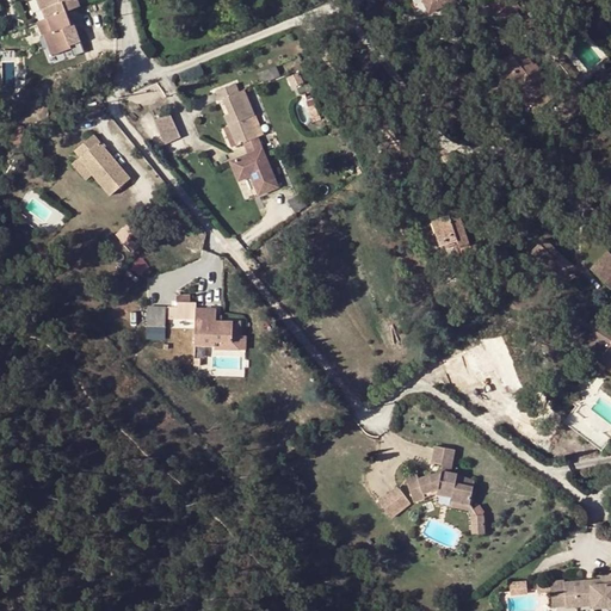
[(39,0),(36,0),(44,23),(48,20),(44,11),(39,0)]
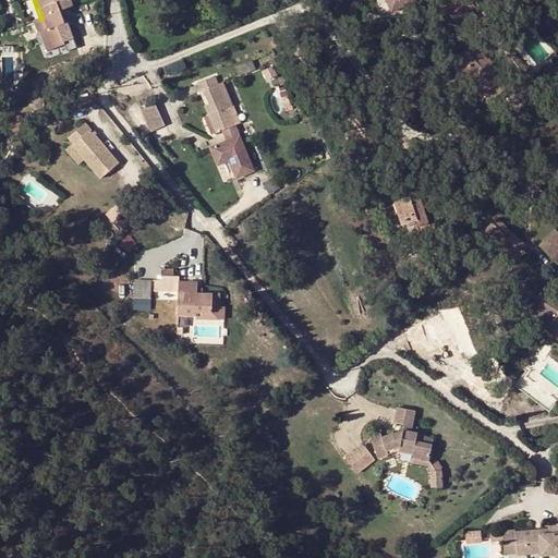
[(44,0),(36,0),(40,10),(47,8),(44,0)]
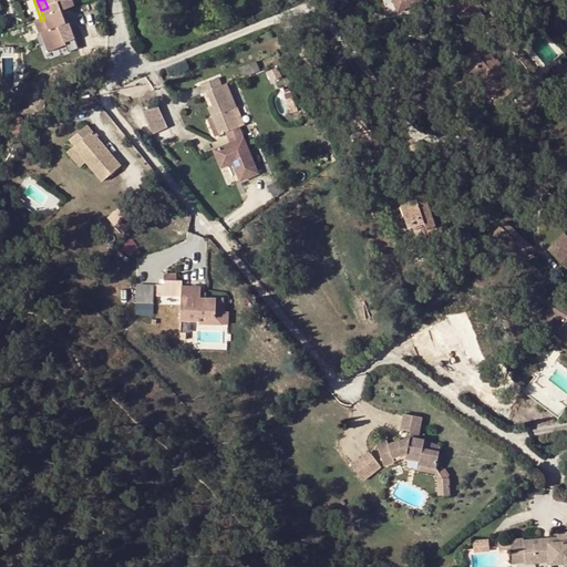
[(44,0),(48,8),(41,10),(44,19),(41,21),(38,22),(41,33),(47,32),(50,42),(53,42),(55,49),(68,44),(65,39),(74,35),(69,22),(68,23),(63,11),(75,6),(72,0),(44,0)]
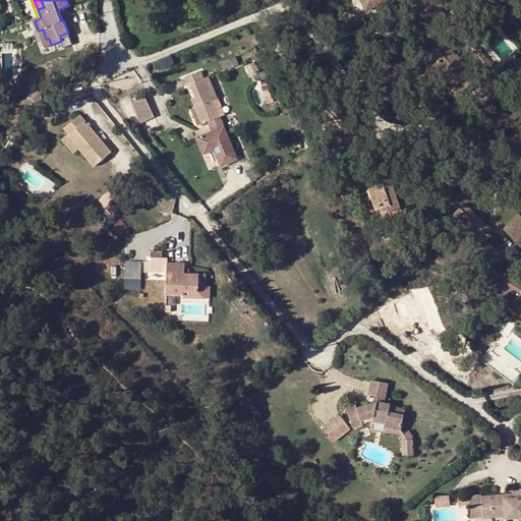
[(358,0),(363,10),(386,0),(358,0)]
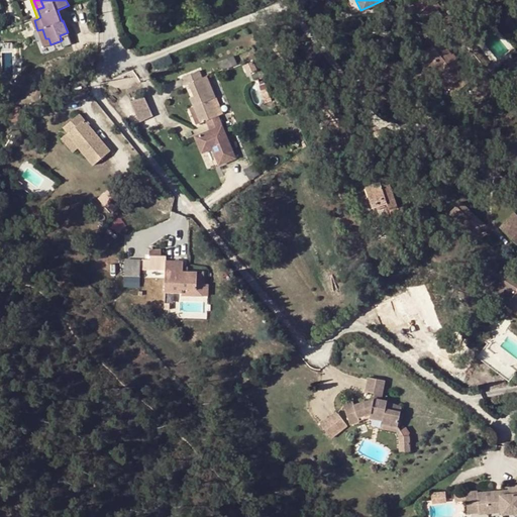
[(417,13),(422,19),(442,4),(438,0),(421,0),(425,5),(417,13)]
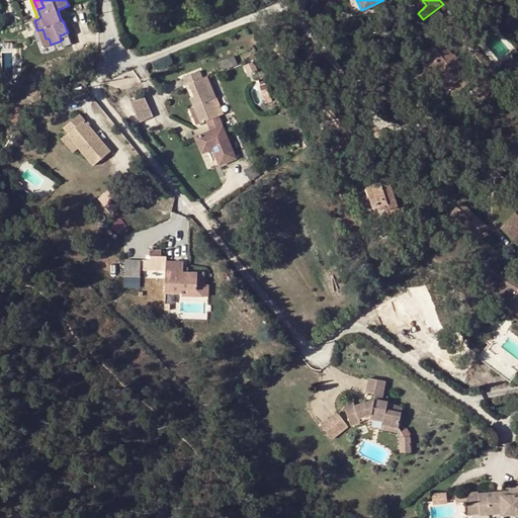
[(44,48),(51,45),(49,38),(46,38),(42,29),(37,30),(44,48)]
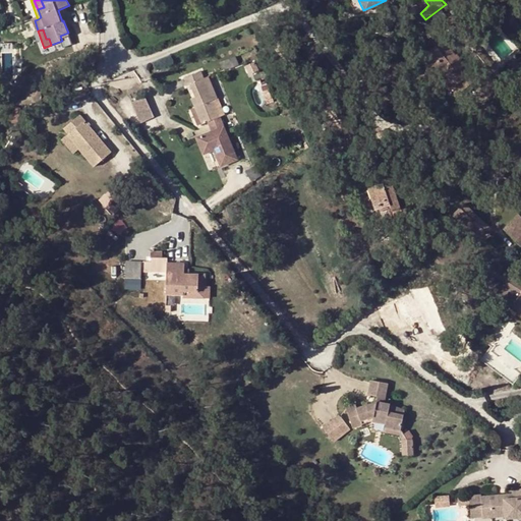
[(418,59),(426,69),(432,64),(443,77),(445,75),(454,87),(457,84),(471,73),(467,69),(465,70),(443,41),(432,48),(418,59)]
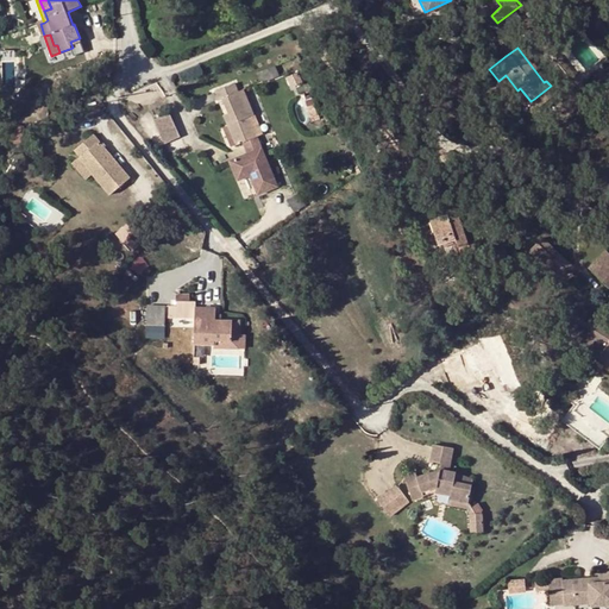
[(275,68),(259,74),(263,82),(278,76),(275,68)]
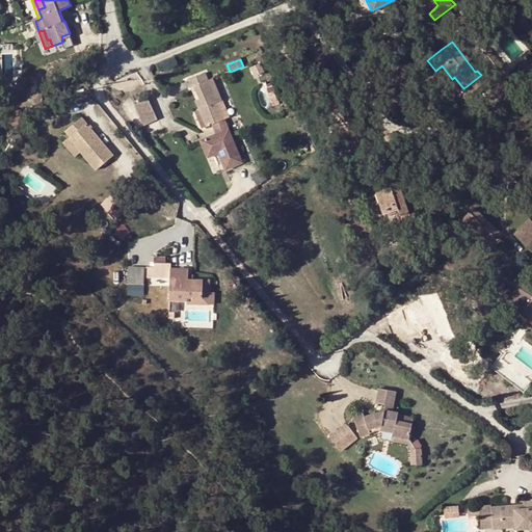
[(260,65),(251,69),(256,77),(263,73),(260,65)]
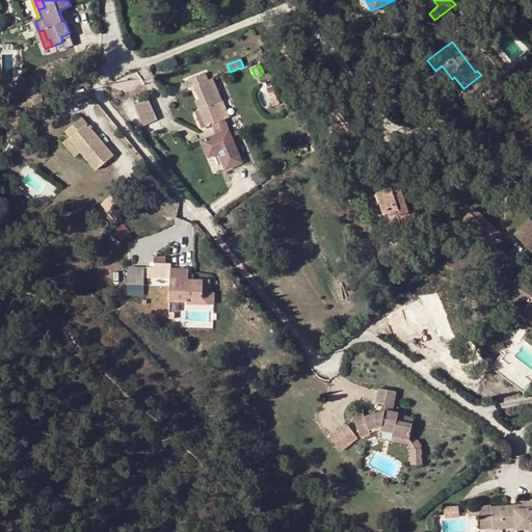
[(195,86),(201,99),(204,108),(200,110),(206,126),(211,124),(223,118),(217,103),(221,101),(213,79),(208,80),(205,74),(186,81),(189,88),(195,86)]
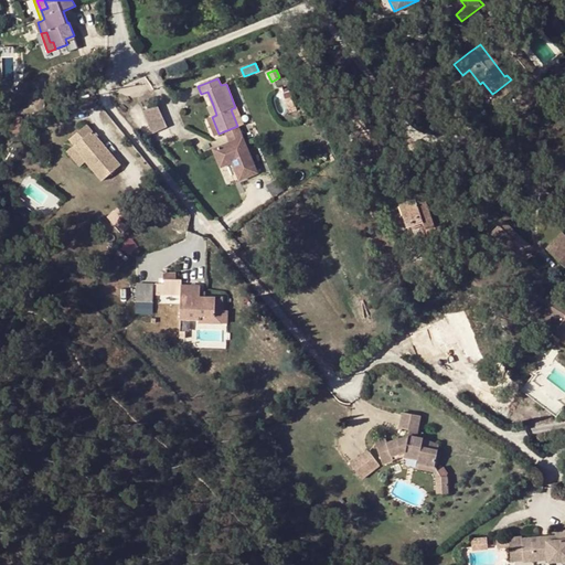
[(512,78),(511,80),(496,92),(501,98),(518,85),(512,78)]
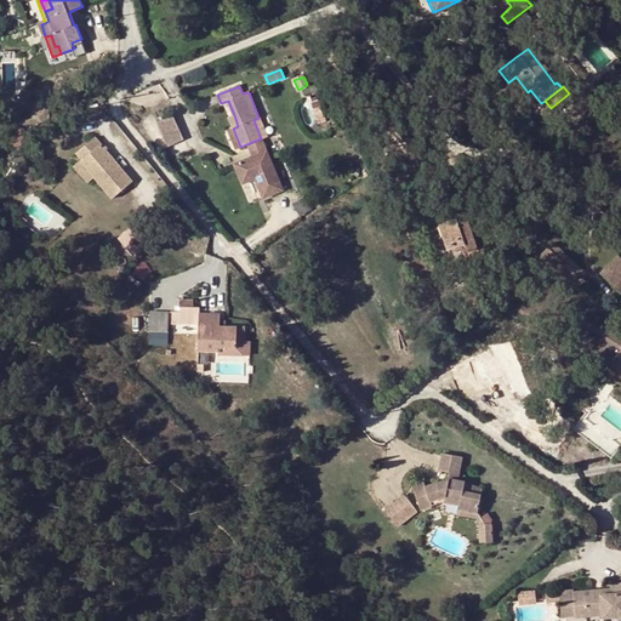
[(157,124),(160,131),(176,124),(172,117),(157,124)]
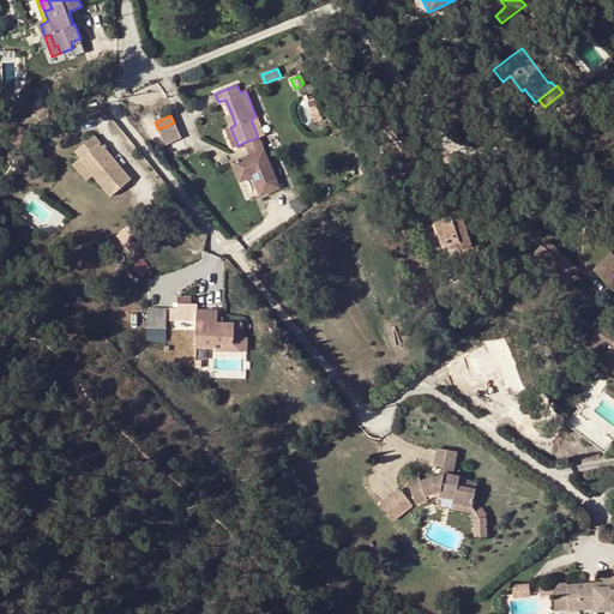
[(264,134),(256,116),(251,119),(258,137),(264,134)]
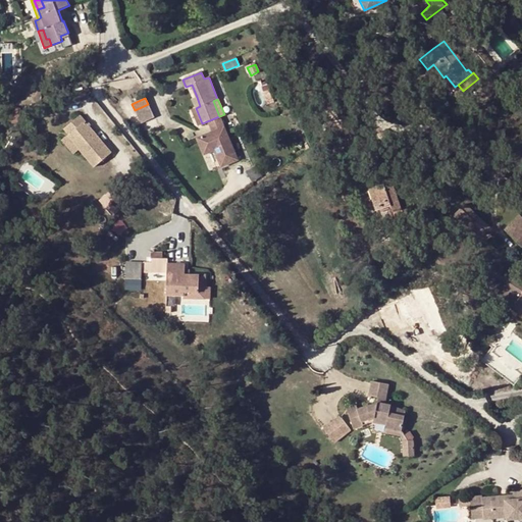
[(148,104),(135,110),(141,123),(154,117),(148,104)]
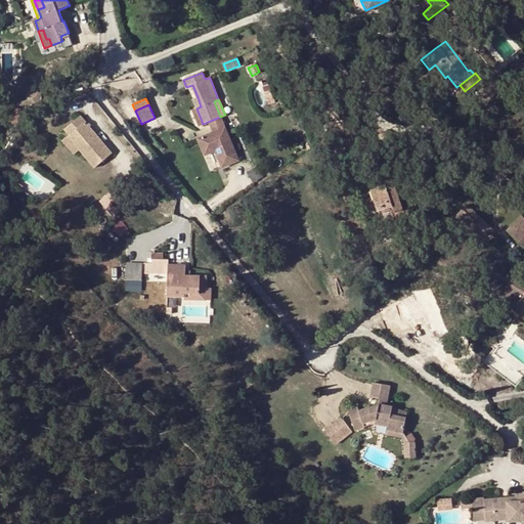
[(20,108),(11,107),(9,124),(18,125),(20,108)]
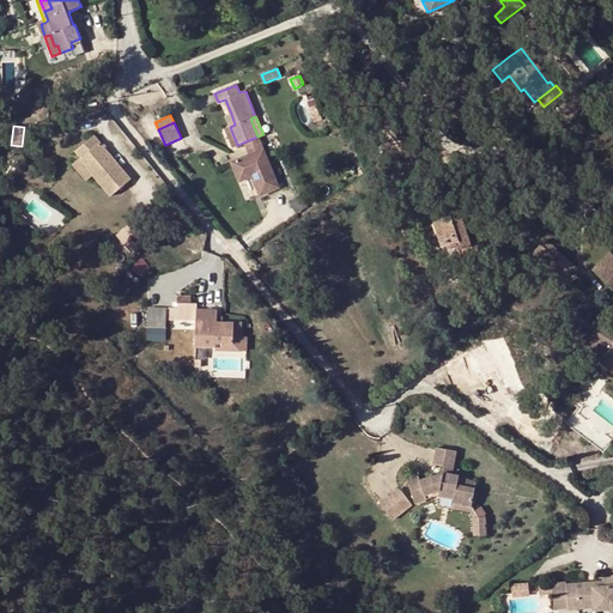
[(132,180),(95,135),(74,152),(111,196),(132,180)]
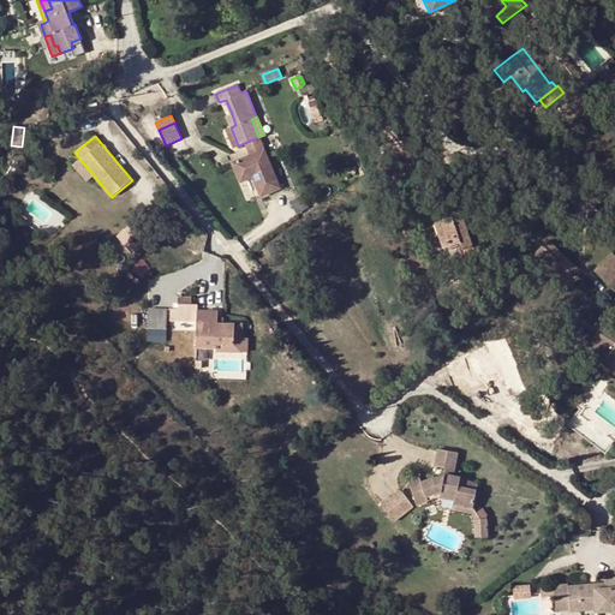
[(258,137),(244,143),(249,154),(231,161),(236,174),(248,169),(251,175),(258,195),(278,187),(258,137)]
